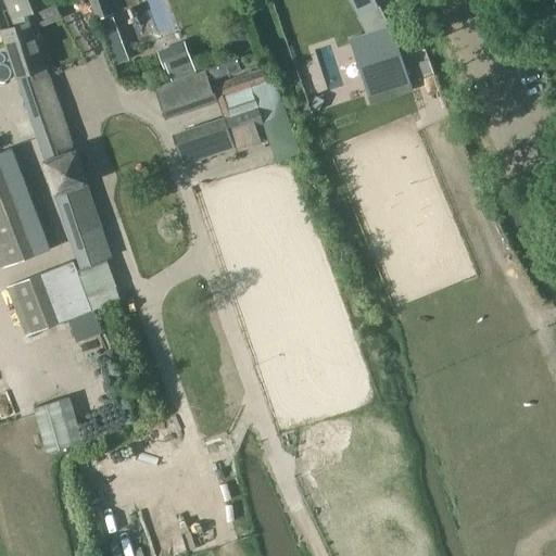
[(55,0),(4,0),(15,26),(3,30),(19,77),(47,68),(46,67),(30,22),(28,22),(26,14),(54,2),(58,1),(55,0)]
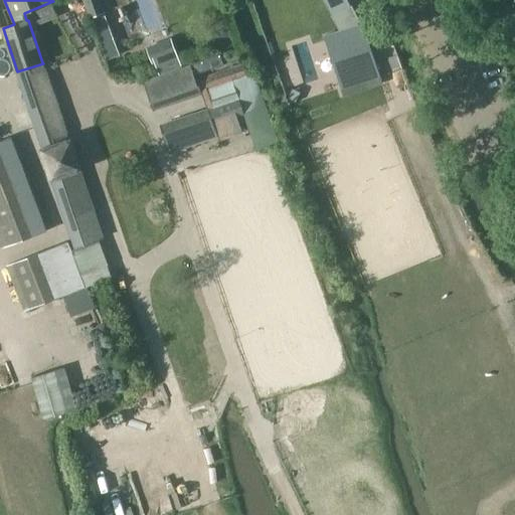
[(83,0),(91,17),(104,13),(99,0),(83,0)]
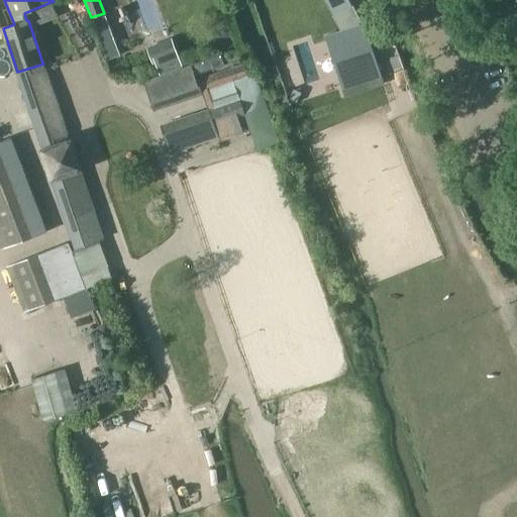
[(516,0),(505,0),(516,25),(516,0)]
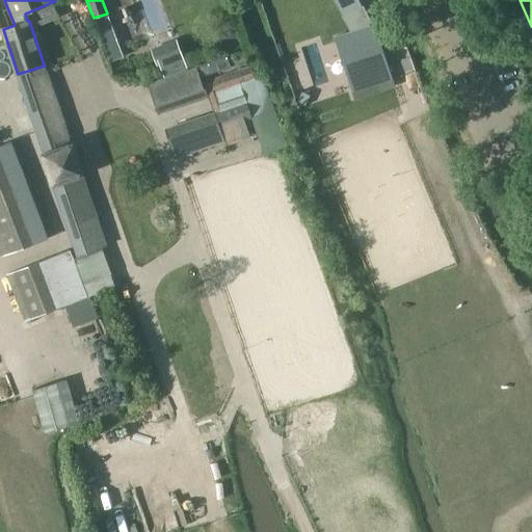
[(375,24),(336,36),(353,90),(393,78),(375,24)]
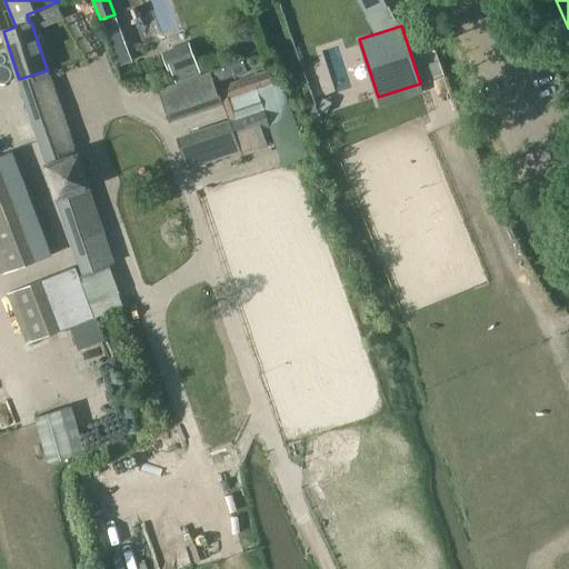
[(190,41),(162,52),(170,72),(175,82),(201,72),(198,61),(190,41)]
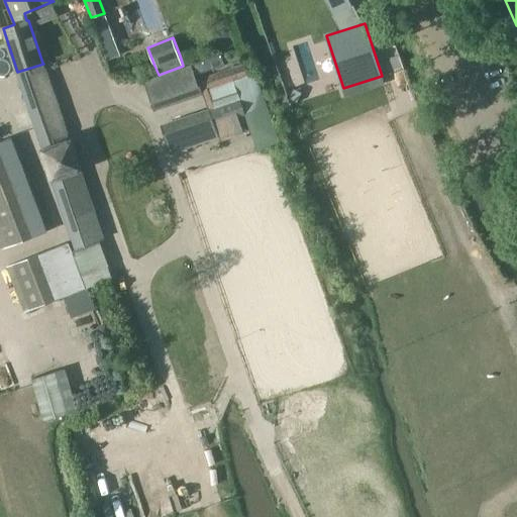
[(218,56),(193,65),(196,75),(226,66),(225,64),(243,58),(240,48),(218,56)]
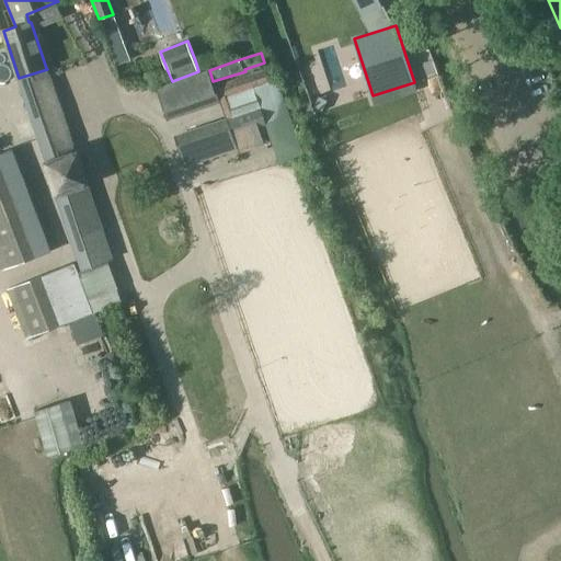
[(126,66),(122,54),(113,57),(117,69),(126,66)]
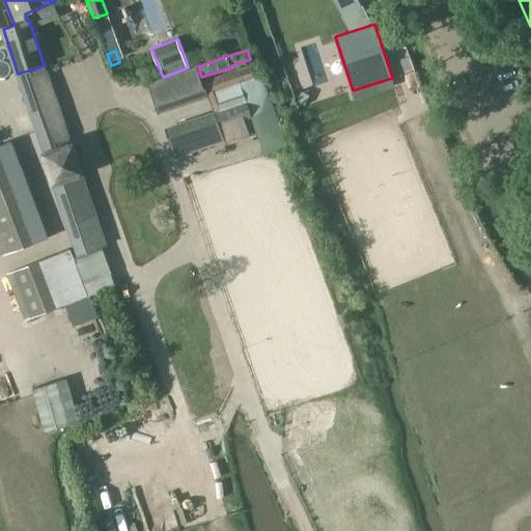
[(245,120),(253,117),(241,82),(254,78),(250,66),(201,82),(197,68),(150,84),(160,111),(215,91),(222,112),(167,131),(176,156),(228,139),(229,143),(250,136),(245,120)]
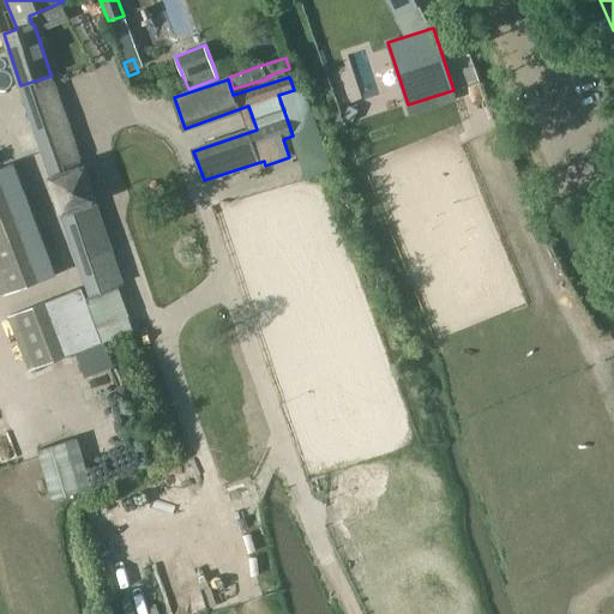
[(0,178),(0,292),(1,296),(36,282),(40,281),(0,178)]
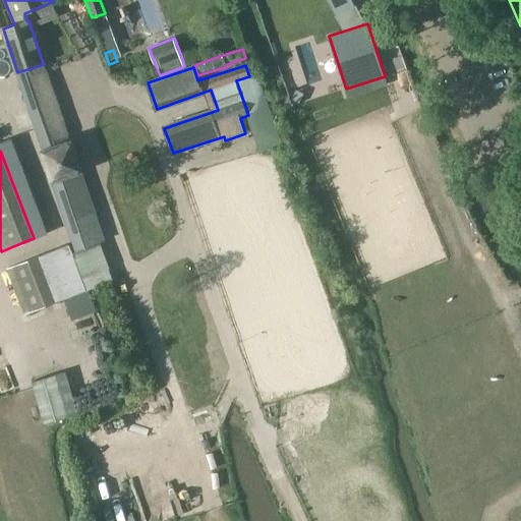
[(82,173),(54,183),(55,185),(68,225),(82,220),(97,215),(82,173)]
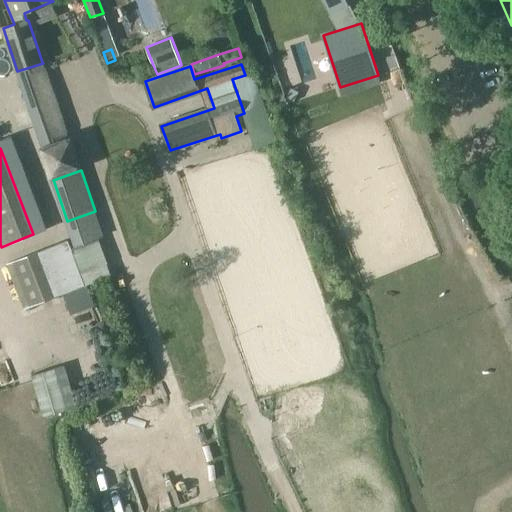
[(24,309),(44,302),(56,298),(56,297),(38,252),(30,255),(8,263),(24,309)]
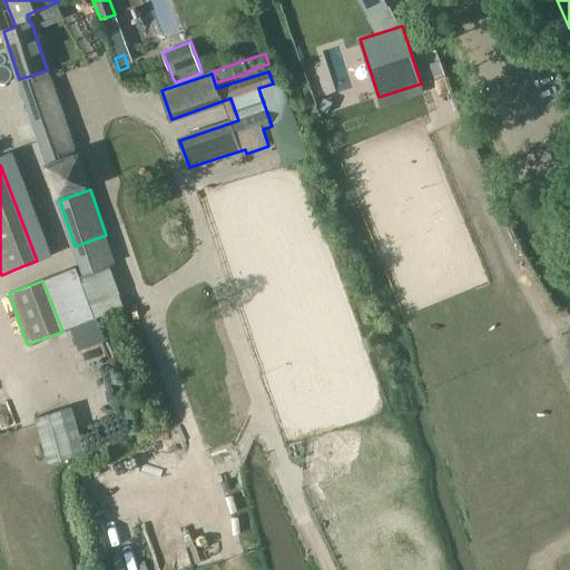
[(97,317),(70,327),(79,351),(106,341),(97,317)]
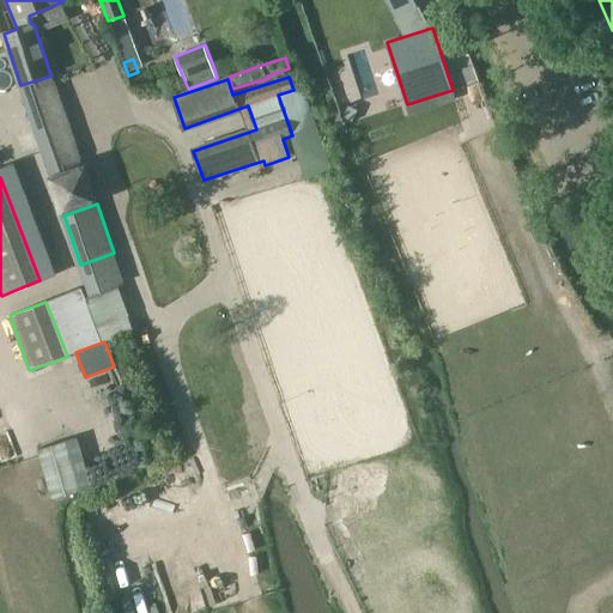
[(54,502),(93,490),(78,439),(38,451),(54,502)]
